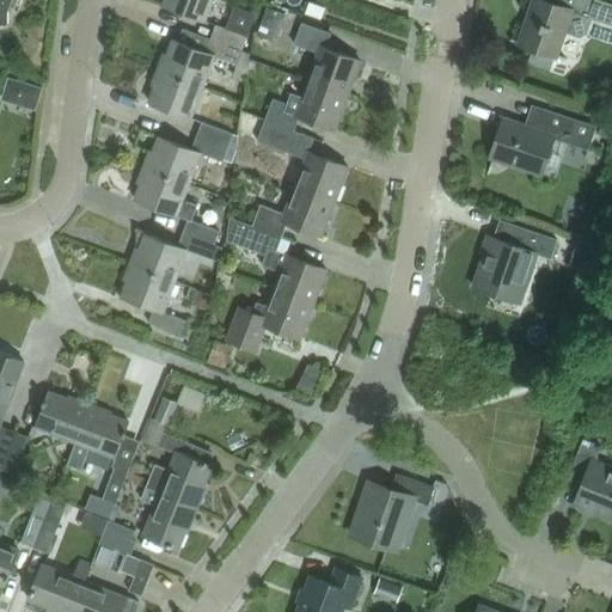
[(0,0),(0,25),(2,26),(13,0),(11,0),(0,0)]
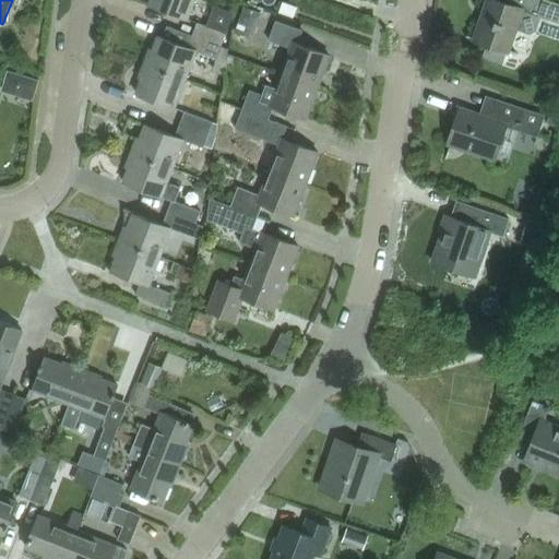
[(187,20),(193,0),(151,0),(149,4),(187,20)]
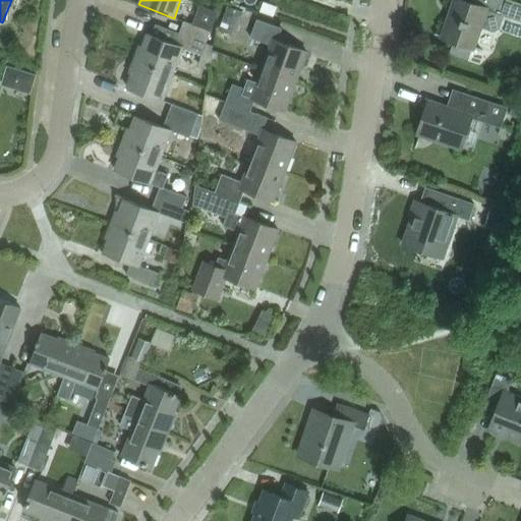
[(469,60),(473,48),(481,50),(481,49),(474,47),(481,25),(494,30),(498,27),(502,15),(520,21),(520,3),(511,0),(467,0),(467,2),(460,0),(450,0),(439,36),(454,41),(450,53),(469,60)]
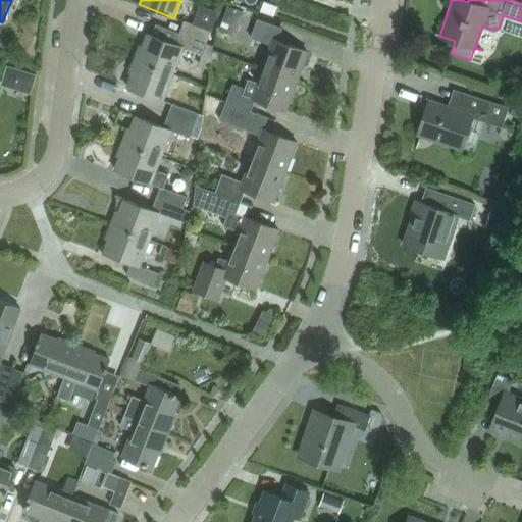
[(274,16),(277,6),(264,1),(260,11),(274,16)]
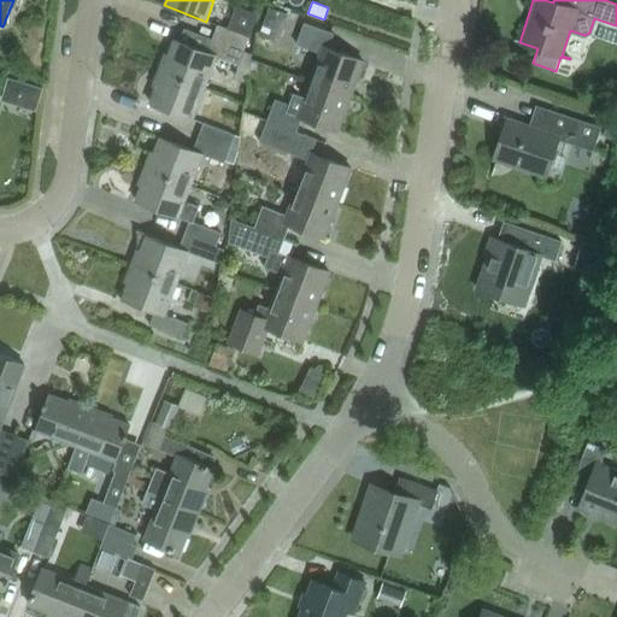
[(288,15),(268,6),(257,35),(277,42),(288,15)]
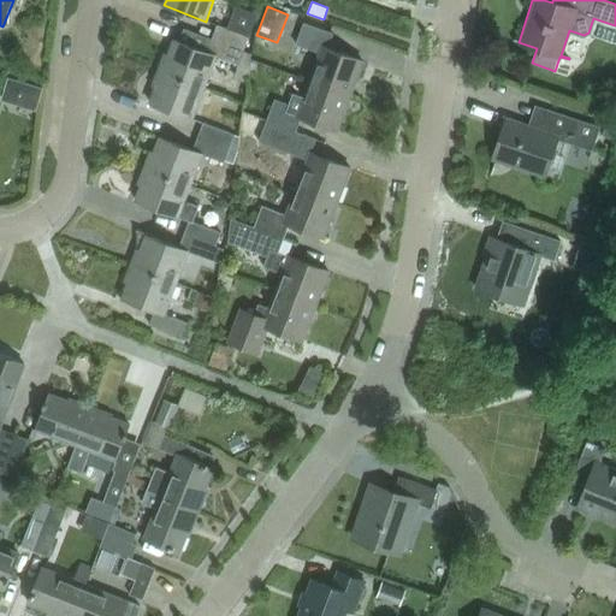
[(350,96),(363,61),(327,48),(333,34),(303,23),(296,43),(320,53),(309,81),(350,96)]
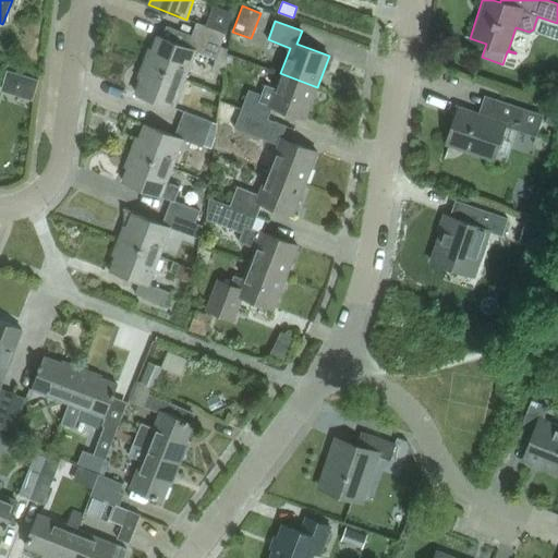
[(220,46),(226,34),(196,23),(192,35),(220,46)]
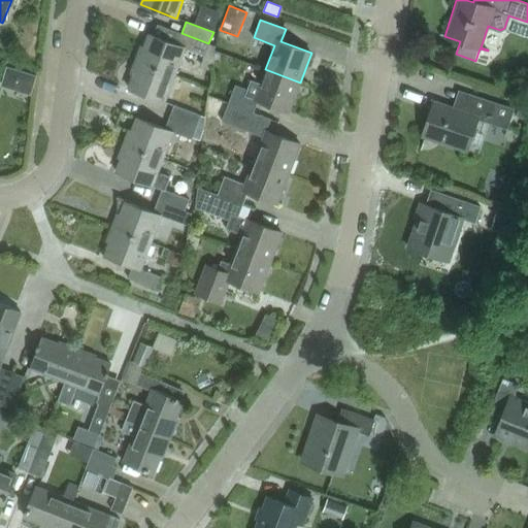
[(204,56),(208,43),(182,33),(177,44),(150,34),(144,47),(141,46),(136,60),(174,74),(185,47),(204,56)]
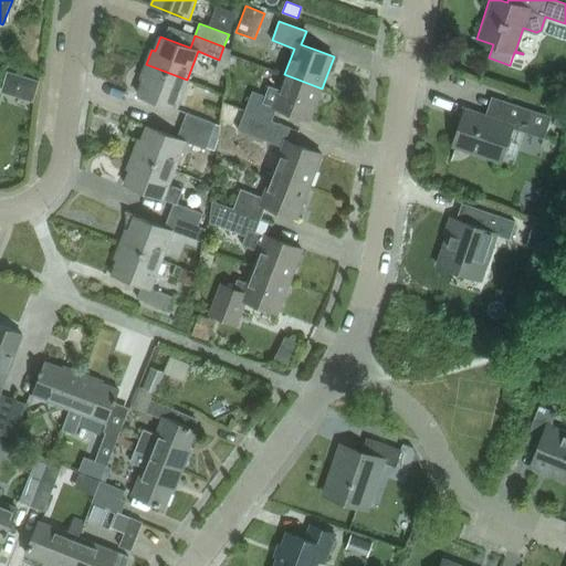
[(177,109),(187,80),(146,64),(140,80),(144,81),(138,95),(177,109)]
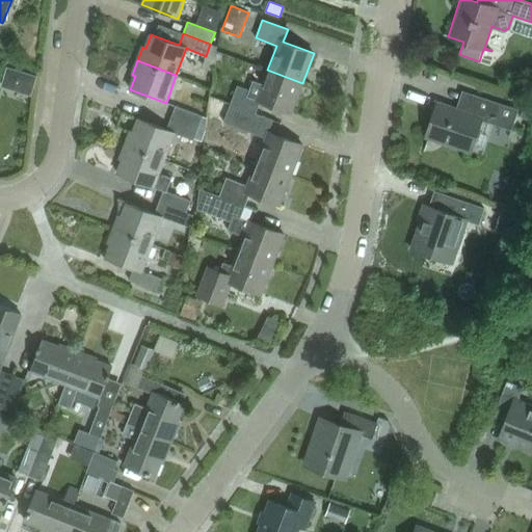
[(14,90),(19,71),(6,67),(1,86),(14,90)]
